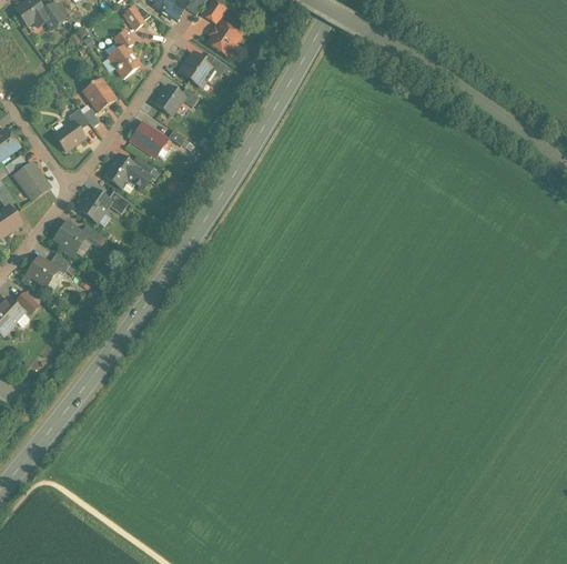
[(26,0),(14,8),(27,23),(36,17),(40,23),(48,18),(49,17),(42,9),(36,0),(26,0)]
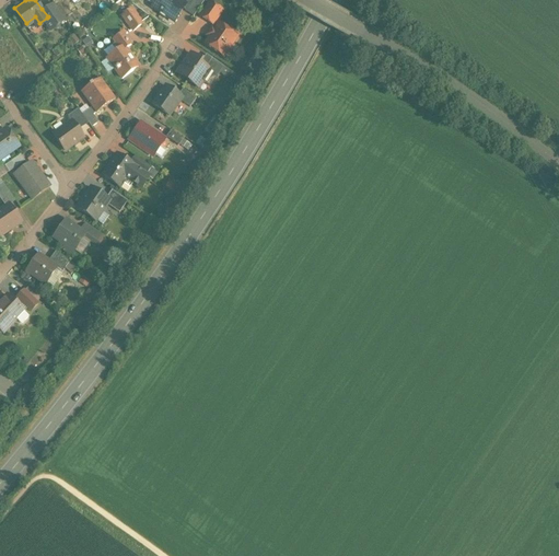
[(54,0),(42,9),(48,16),(47,18),(53,25),(65,16),(54,0)]
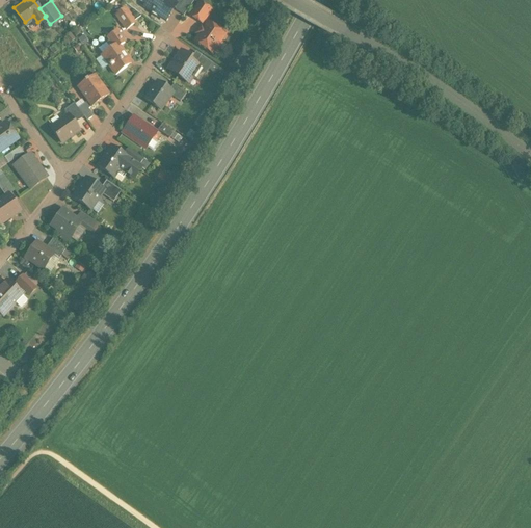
[(176,1),(174,0),(147,0),(144,3),(155,10),(164,17),(176,1)]
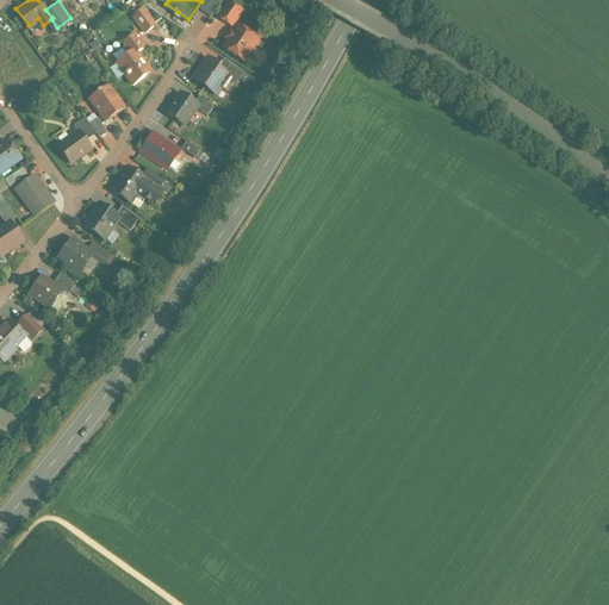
[(205,0),(200,8),(210,14),(219,0),(205,0)]
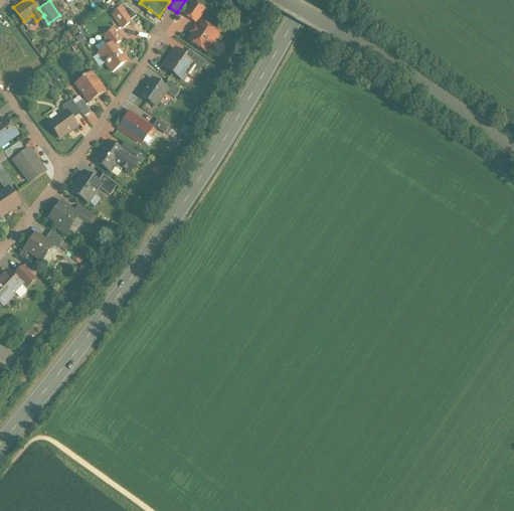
[(204,8),(192,0),(183,13),(195,21),(204,8)]
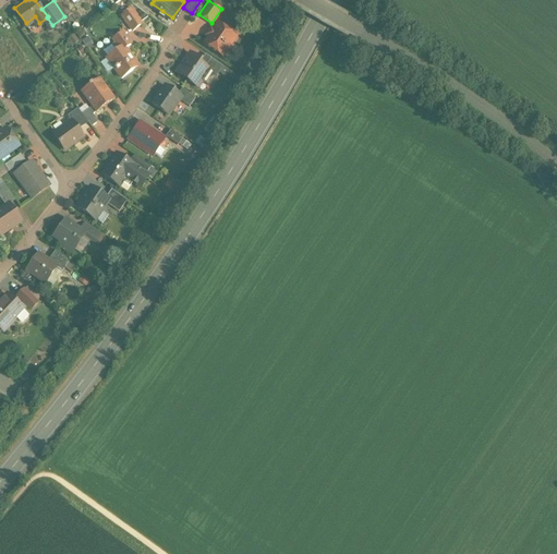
[(130,5),(121,12),(132,27),(141,21),(130,5)]
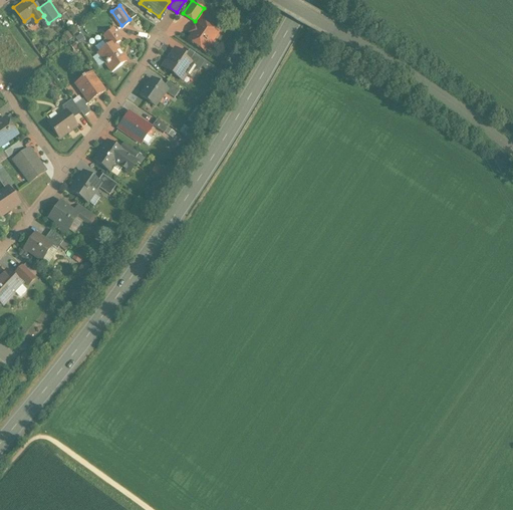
[(216,30),(200,19),(196,25),(194,24),(190,29),(192,31),(188,37),(201,46),(206,39),(209,41),(216,30)]
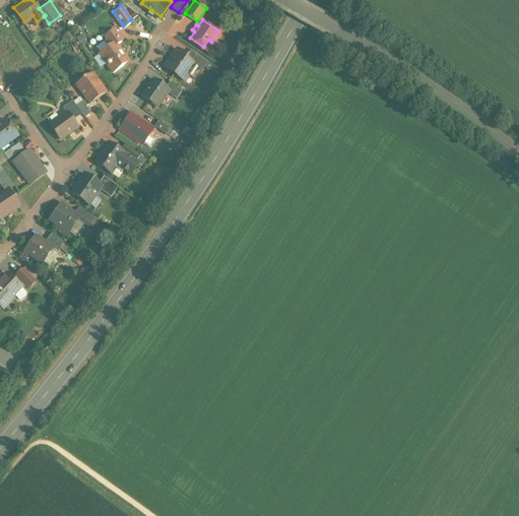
[(111,42),(107,45),(103,39),(95,45),(100,51),(99,51),(113,70),(128,59),(116,42),(121,39),(113,27),(105,34),(111,42)]
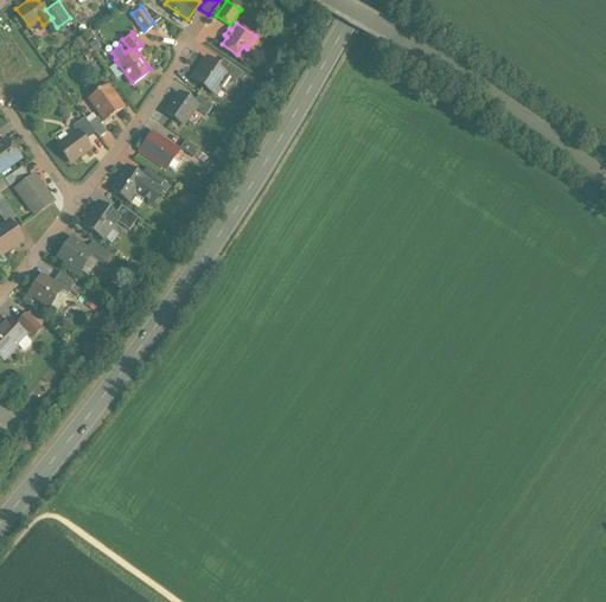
[(223,66),(208,56),(199,68),(196,65),(191,74),(203,82),(202,83),(212,90),(217,84),(225,72),(222,69),(223,66)]
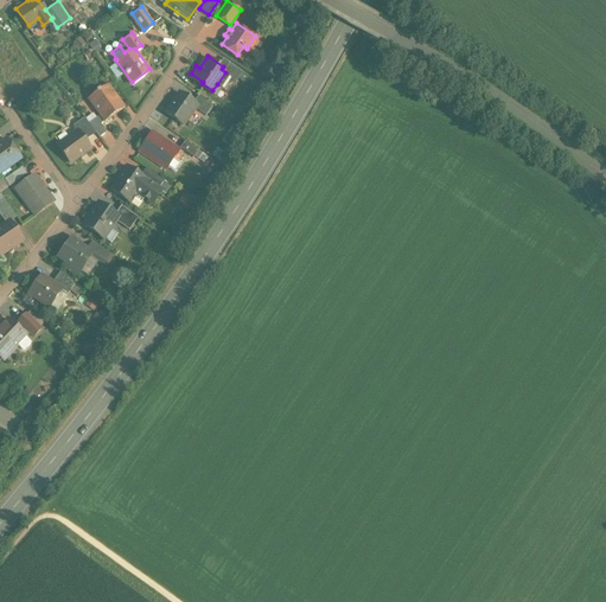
[(242,69),(229,59),(223,66),(222,69),(225,72),(234,78),(235,79),(237,75),(242,69)]
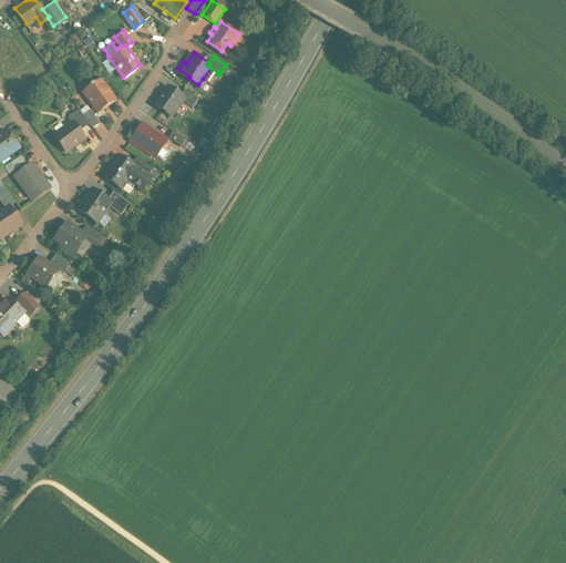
[(233,69),(226,64),(222,70),(228,74),(233,69)]
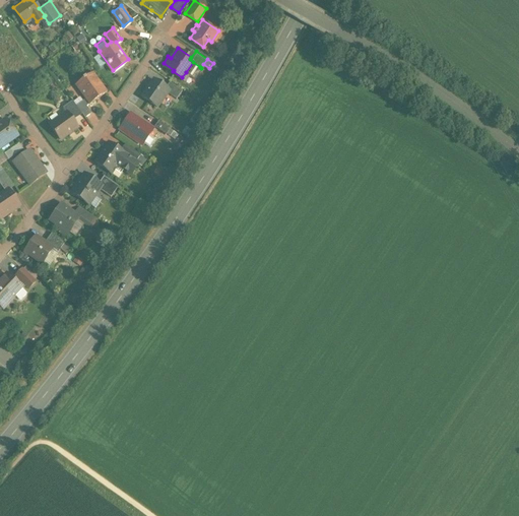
[(200,67),(193,62),(186,72),(194,77),(200,67)]
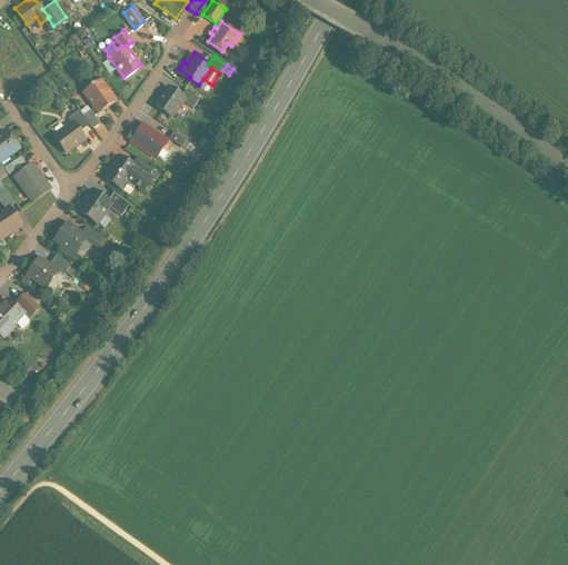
[(101,77),(81,90),(97,111),(116,97),(101,77)]
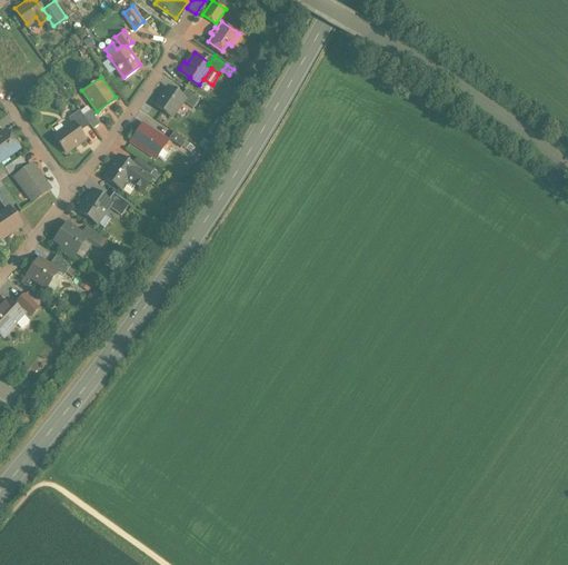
[(180,93),(168,85),(155,102),(171,114),(182,98),(183,96),(180,93)]
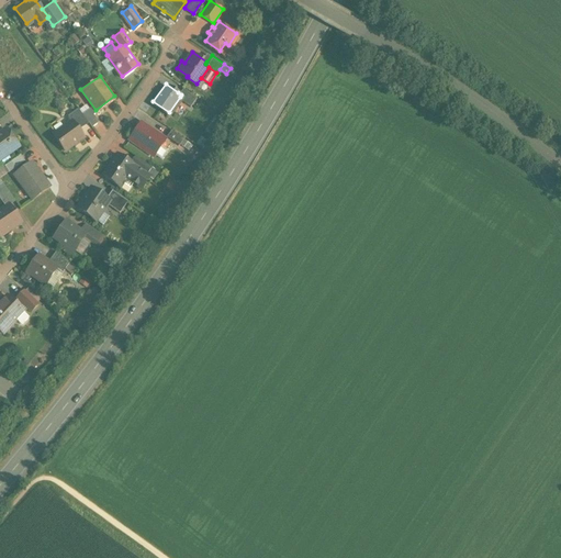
[(195,96),(182,86),(178,92),(181,95),(180,97),(189,104),(195,96)]
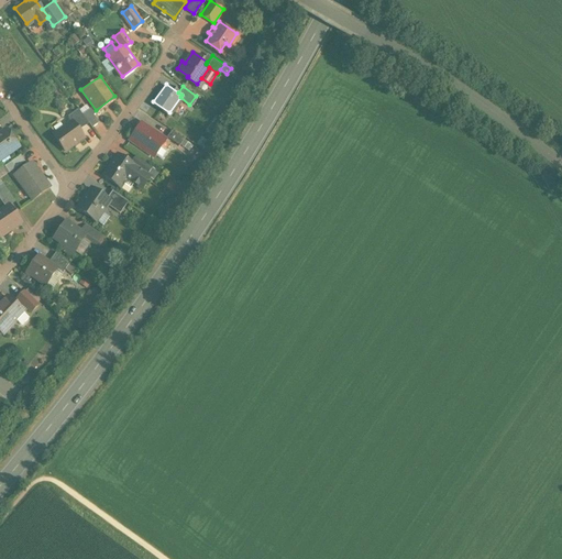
[(81,111),(77,106),(66,113),(70,119),(72,119),(77,128),(88,120),(81,111)]
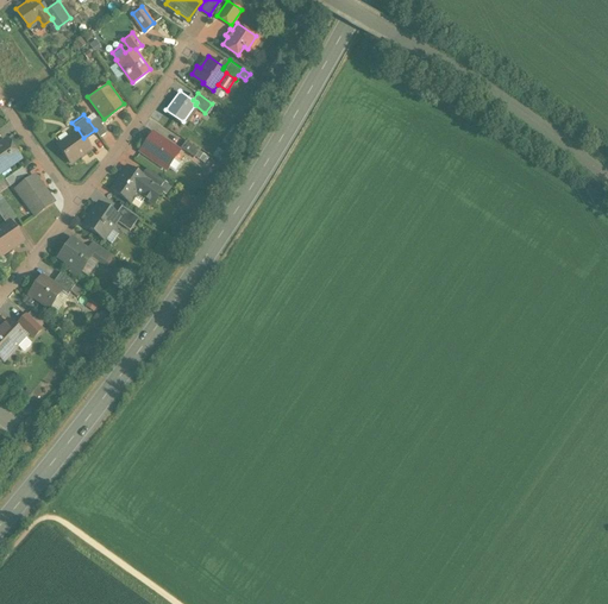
[(106,130),(95,114),(88,120),(95,130),(99,134),(106,130)]
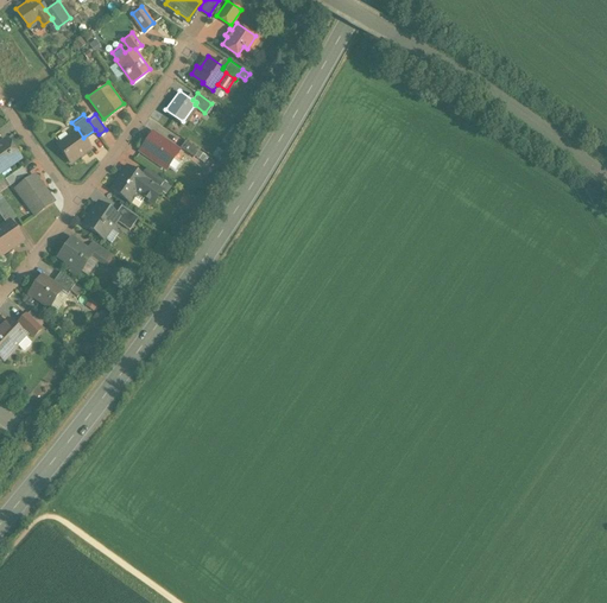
[(76,128),(57,143),(69,160),(89,146),(83,138),(77,128),(76,128)]
